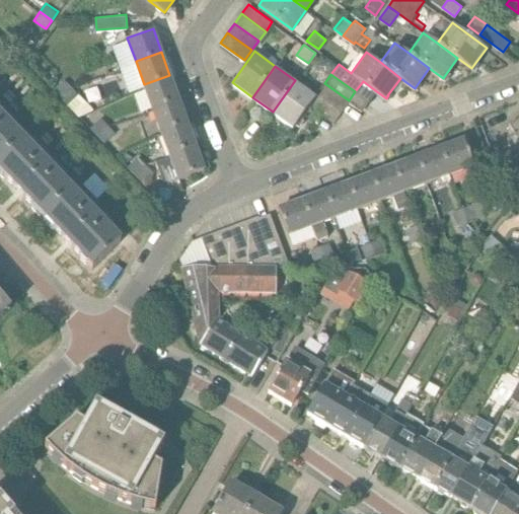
[(152,107),(178,98),(169,75),(144,84),(152,107)]
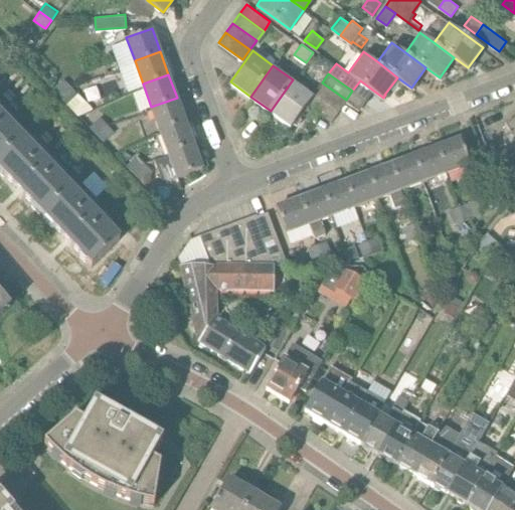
[(59,95),(70,85),(63,77),(52,88),(59,95)]
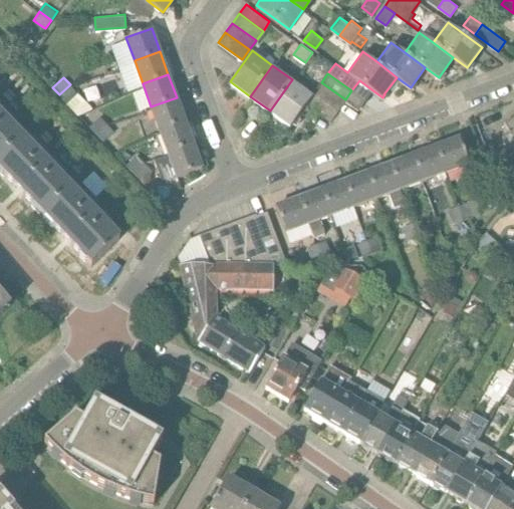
[(290,125),(307,101),(313,94),(292,79),(270,110),(290,125)]
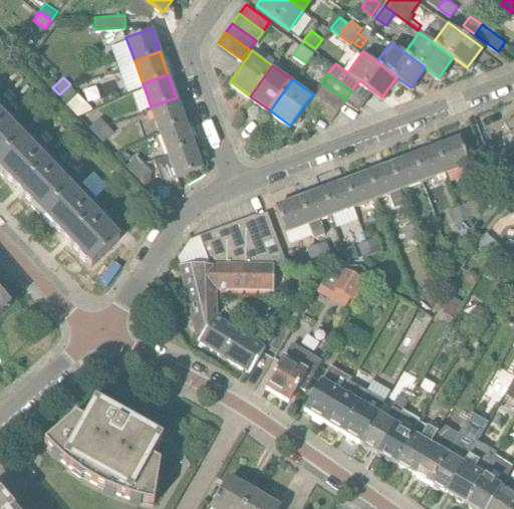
[(314,92),(337,109),(345,99),(321,82),(314,92)]
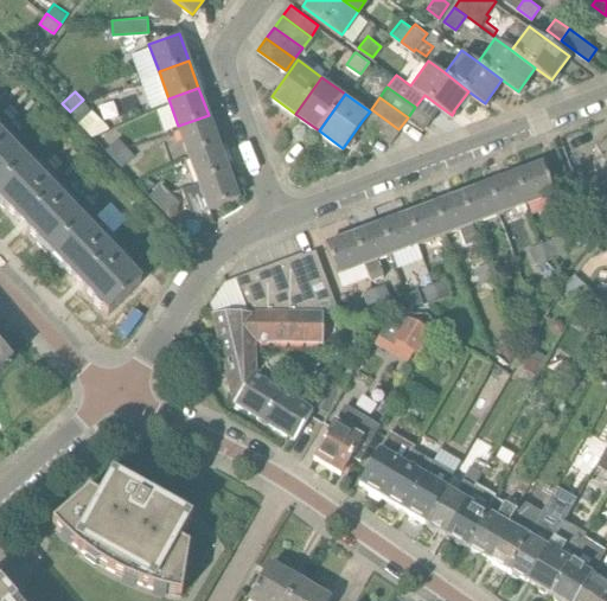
[(91,109),(83,100),(70,112),(78,121),(80,121),(91,109)]
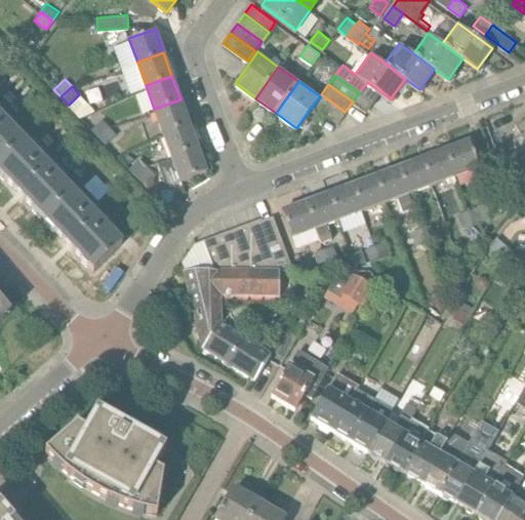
[(338,121),(345,112),(321,94),(320,96),(314,104),(338,121)]
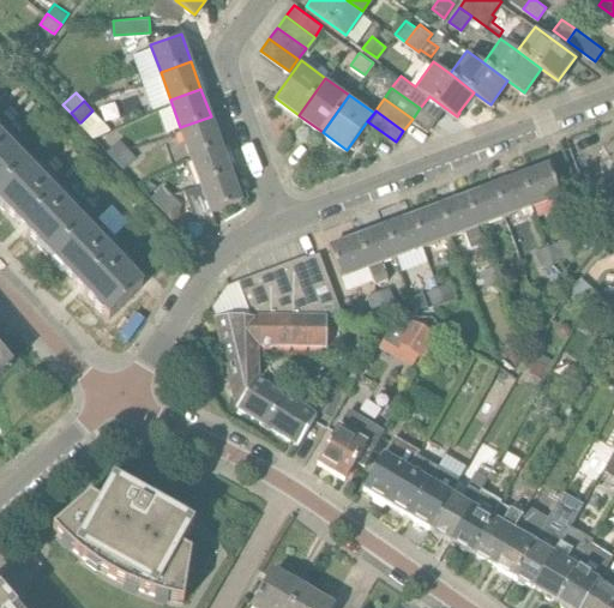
[(191,155),(221,144),(211,116),(180,127),(191,155)]
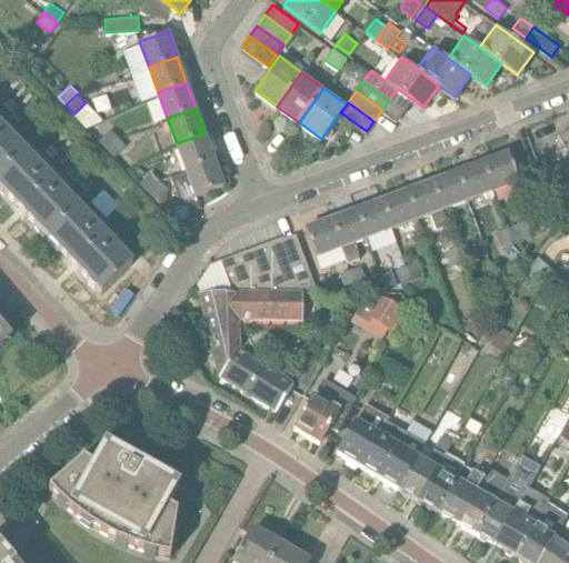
[(0,173),(25,150),(0,123),(0,173)]
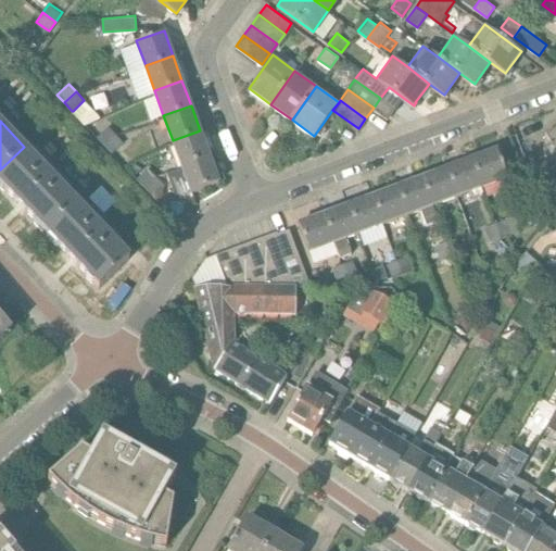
[(97,135),(97,136),(104,143),(115,133),(108,124),(97,135)]
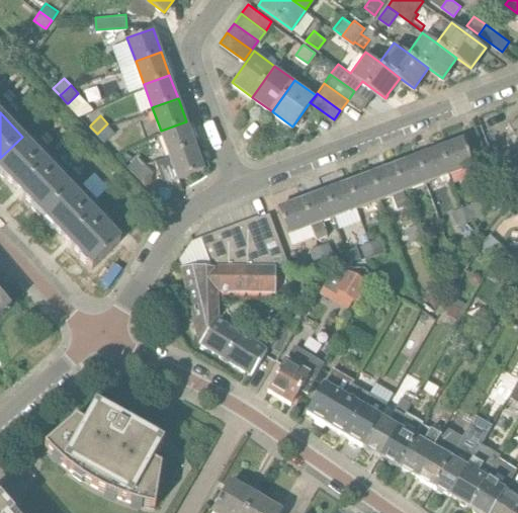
[(517,157),(517,115),(508,121),(513,132),(506,136),(517,157)]
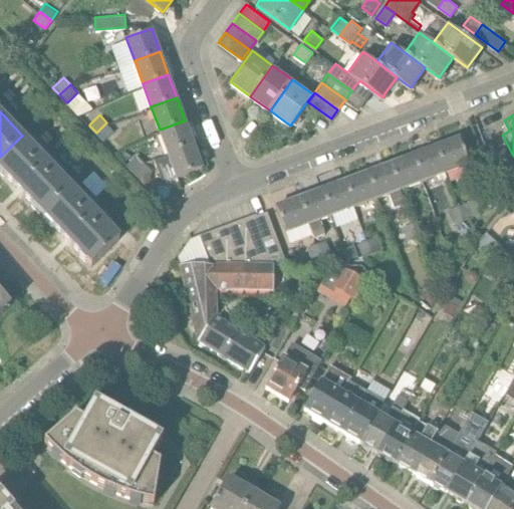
[(168,153),(194,144),(185,120),(160,130),(168,153)]
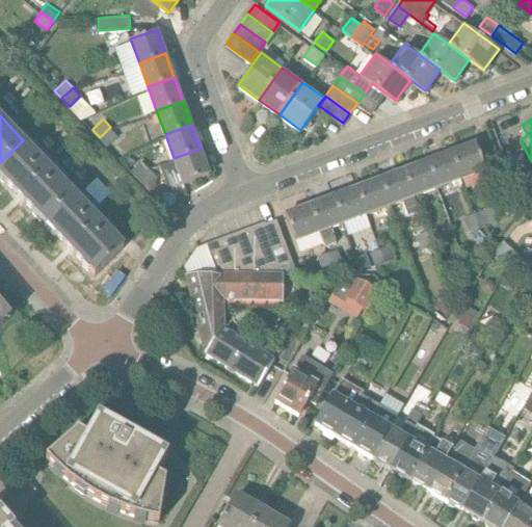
[(107,145),(117,134),(110,127),(100,137),(107,145)]
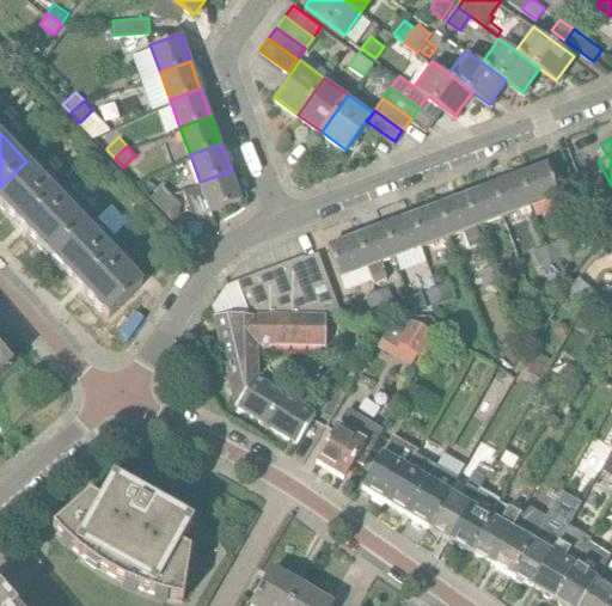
[(0,200),(50,253),(85,221),(26,161),(0,187),(0,200)]
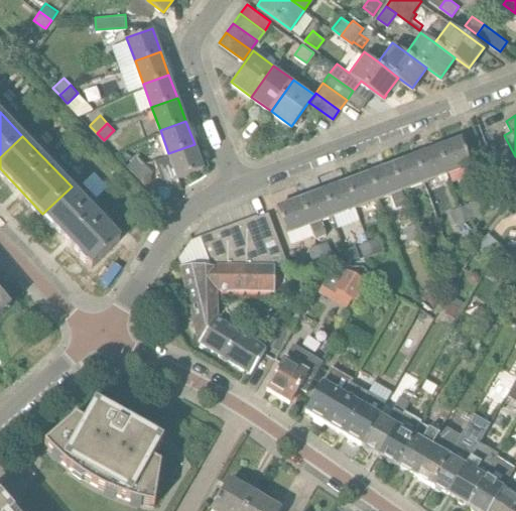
[(438,145),(447,171),(471,162),(461,137),(438,145)]
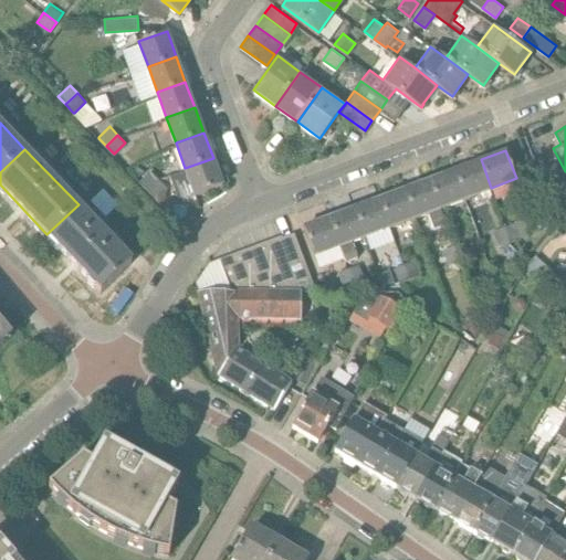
[(213,158),(185,168),(194,193),(222,183),(213,158)]
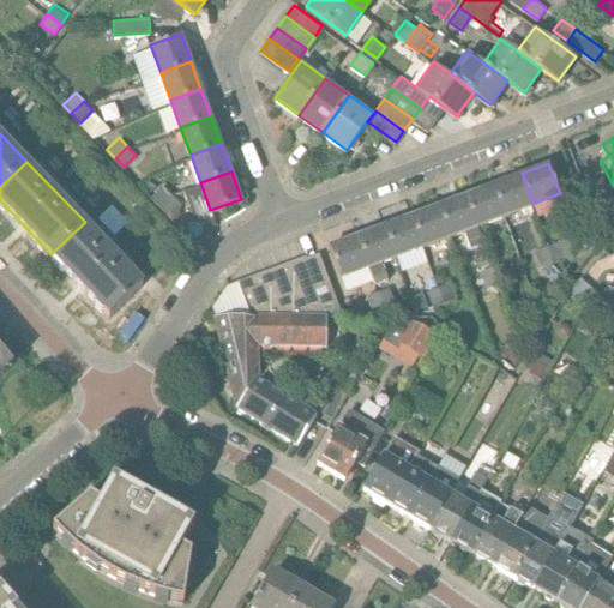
[(505,214),(533,204),(522,173),(494,184),(505,214)]
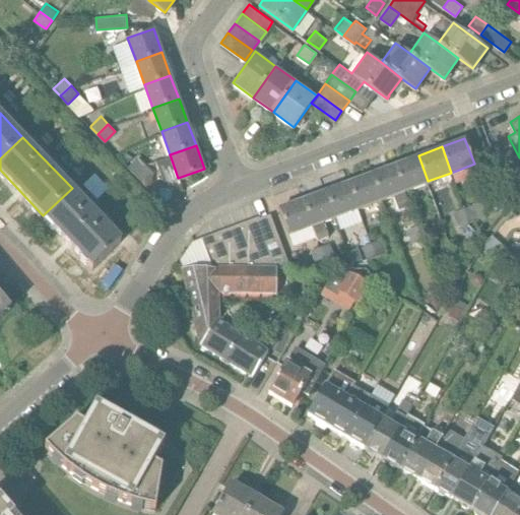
[(128,166),(127,166),(134,173),(145,163),(138,155),(128,166)]
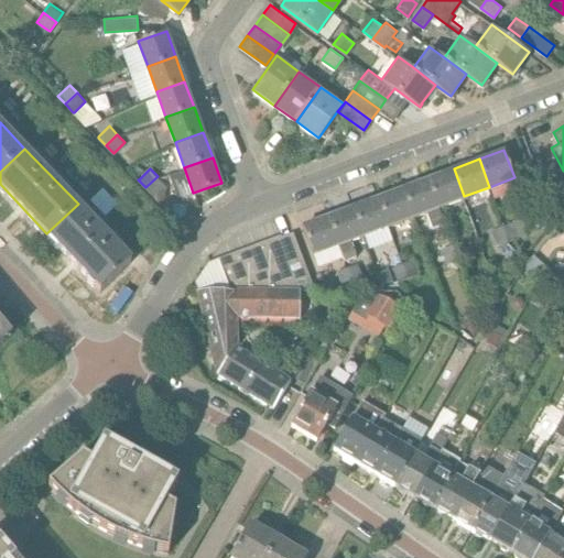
[(438,206),(464,196),(454,168),(429,177),(438,206)]
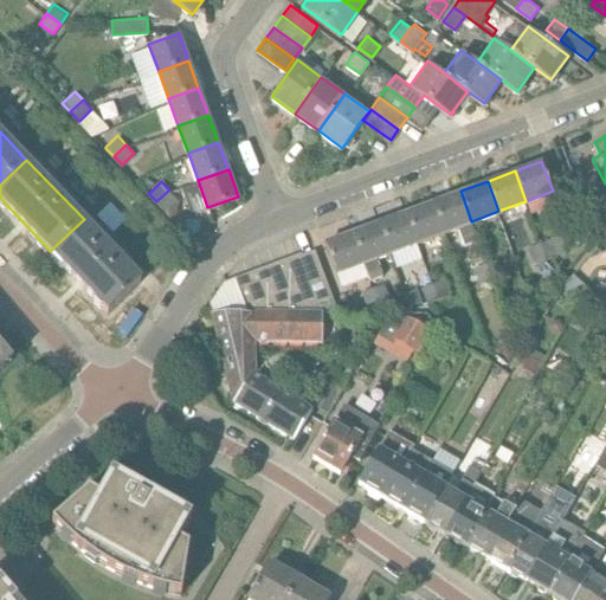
[(166,211),(178,198),(169,189),(156,201),(166,211)]
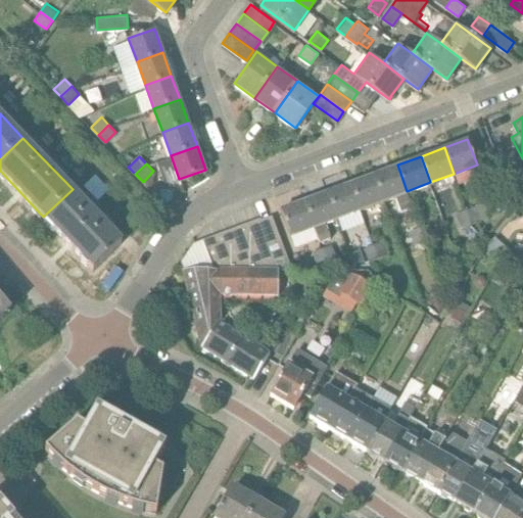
[(383,200),(407,191),(397,165),(374,174),(383,200)]
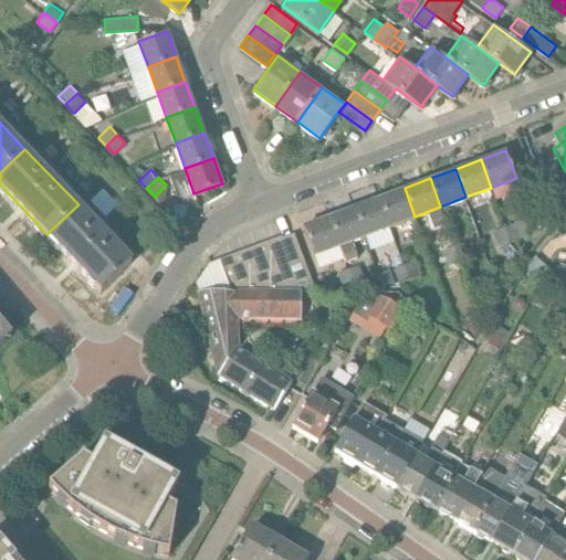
[(390,225),(415,217),(405,188),(379,198),(390,225)]
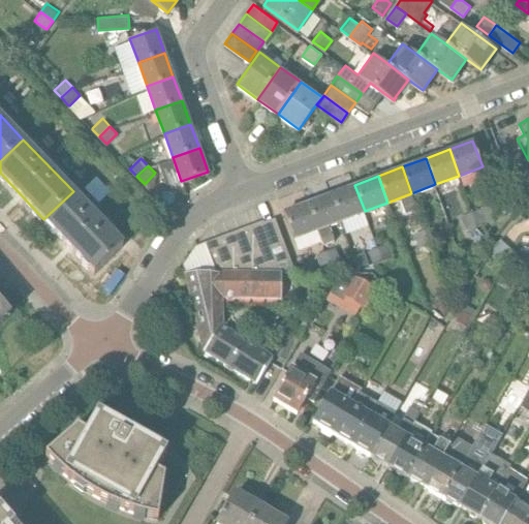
[(341,220),(365,211),(354,185),(331,193),(341,220)]
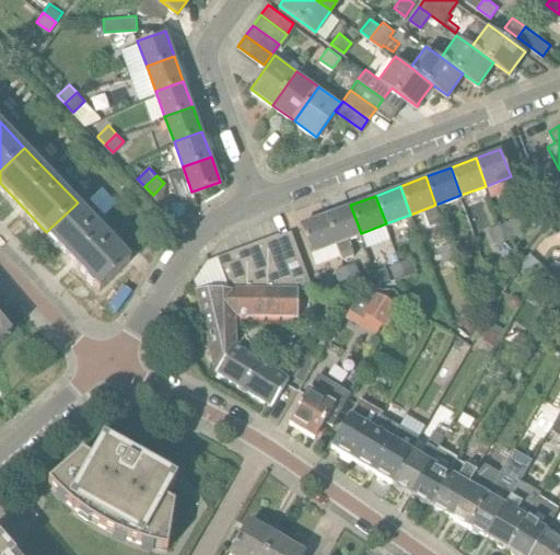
[(46,232),(76,263),(100,288),(130,258),(78,203),(46,232)]
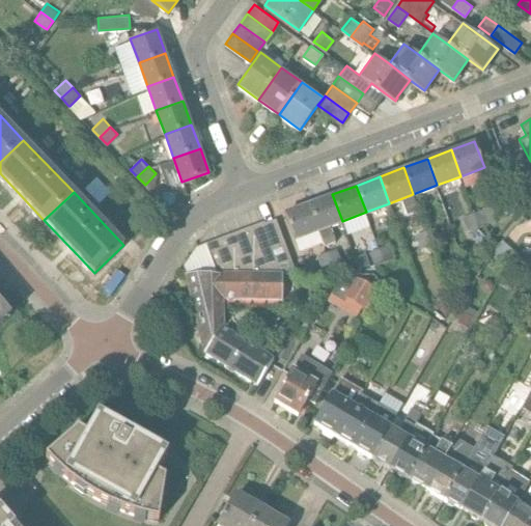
[(318,229),(342,221),(332,194),(308,203),(318,229)]
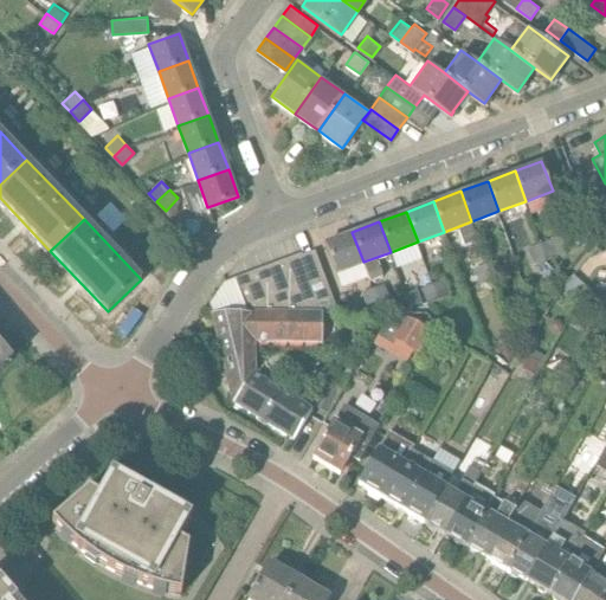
[(336,272),(363,262),(352,232),(324,242),(336,272)]
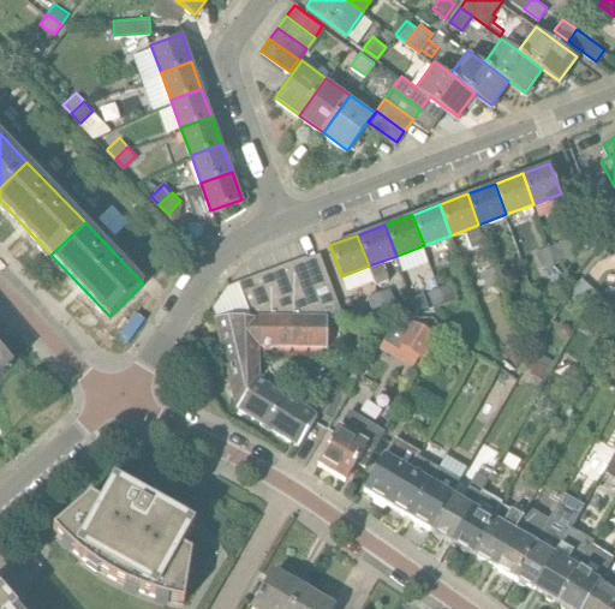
[(553,262),(565,257),(559,242),(547,245),(553,262)]
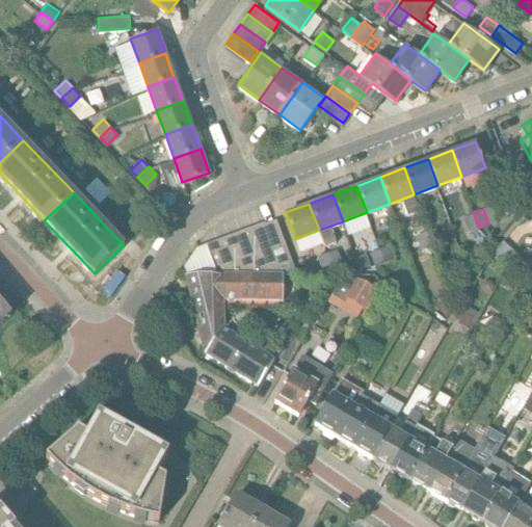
[(478,227),(473,212),(464,215),(469,230),(478,227)]
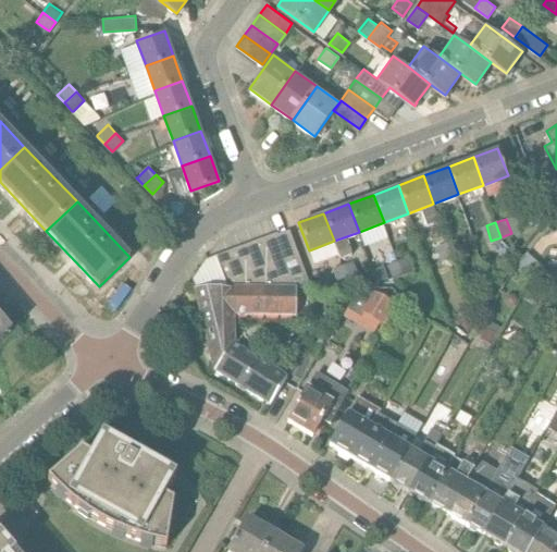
[(226,285),(310,284),(289,229),(277,233),(277,231),(276,231),(217,254),(226,285)]
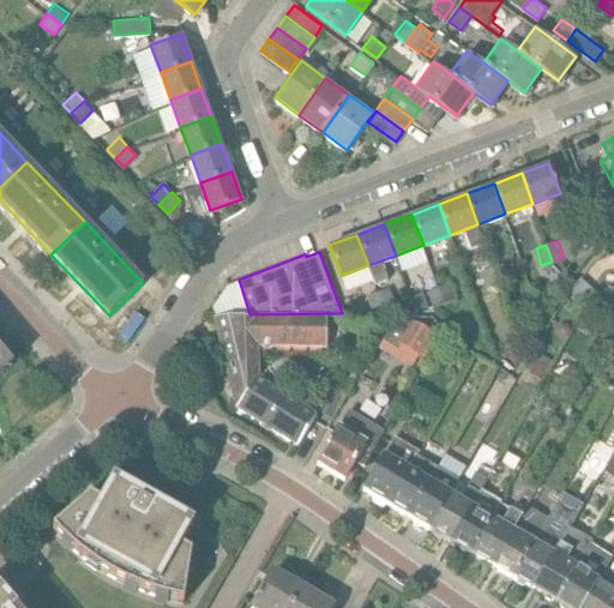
[(498,281),(509,277),(503,260),(492,264),(498,281)]
